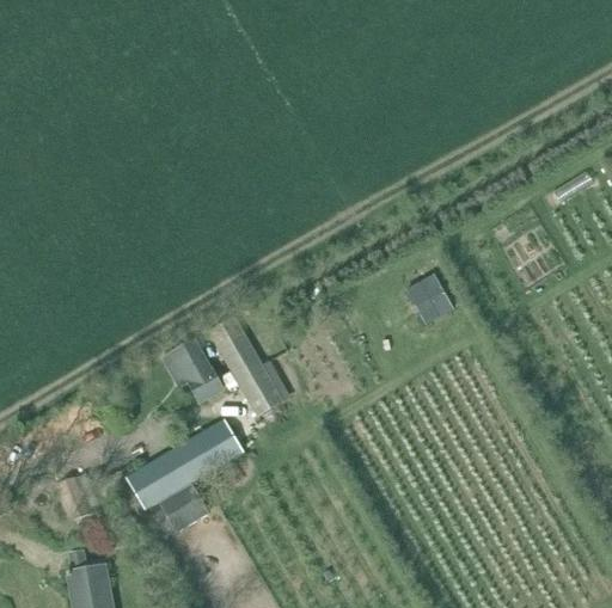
[(236,315),(207,330),(257,416),(283,400),(236,315)]
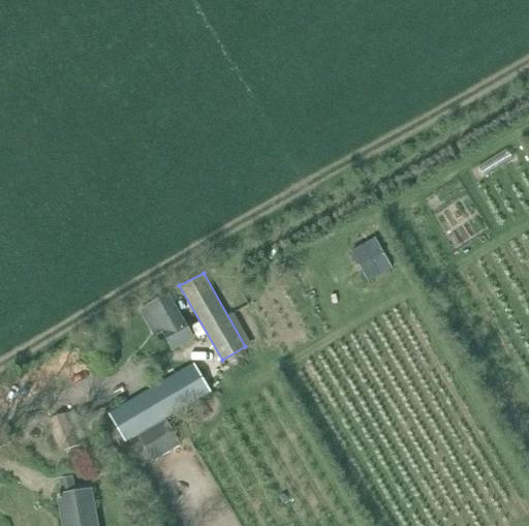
[(164,294),(139,308),(153,334),(161,330),(168,344),(198,328),(191,314),(189,315),(188,314),(180,319),(164,294)]
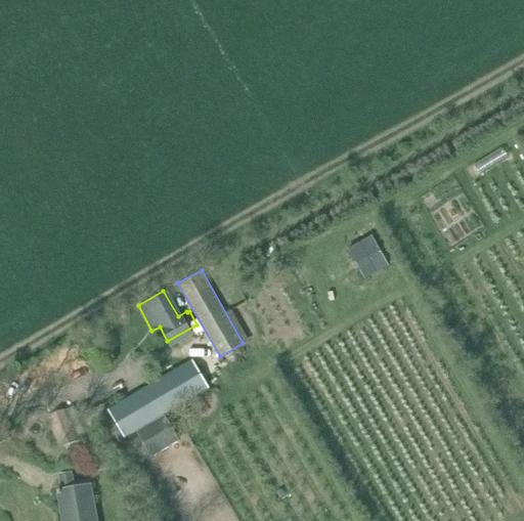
[(192,358),(107,408),(125,436),(135,430),(151,457),(179,439),(165,413),(209,386),(192,358)]
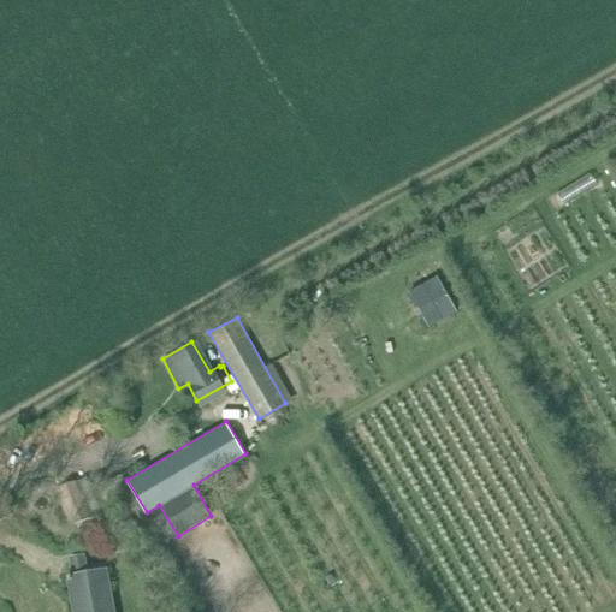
[(73,481),(58,487),(73,523),(88,516),(73,481)]
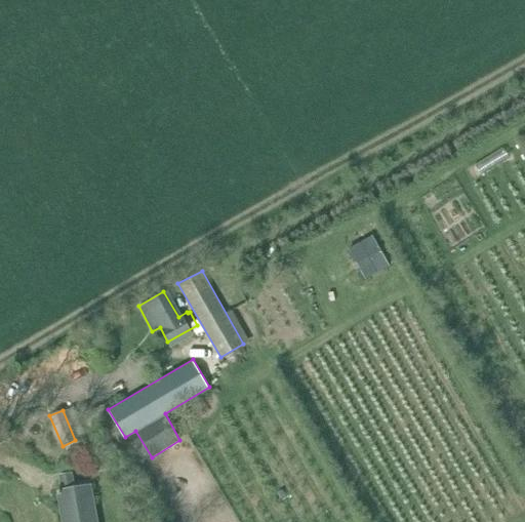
[(113,440),(104,446),(110,455),(119,449),(113,440)]
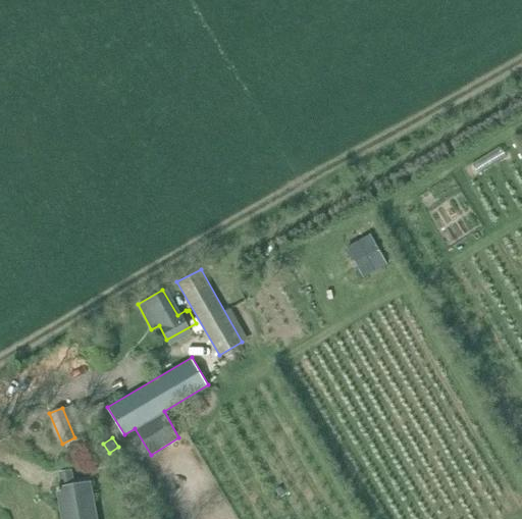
[(62,518),(97,518),(91,480),(75,483),(72,469),(62,471),(65,485),(56,486),(62,518)]
